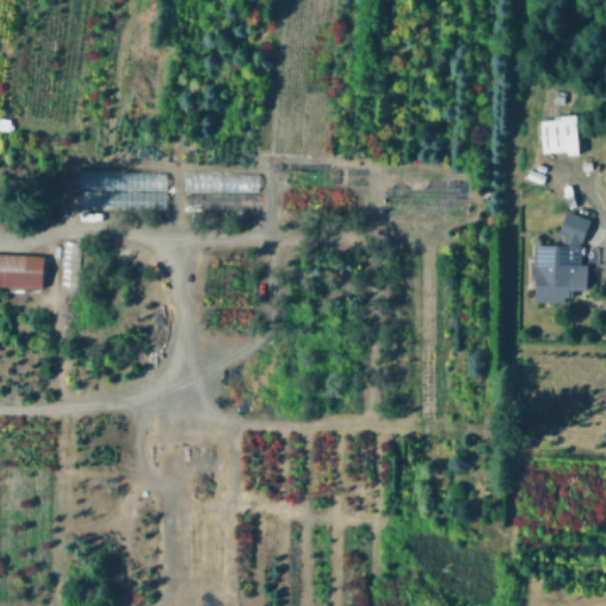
[(0,127),(10,127),(10,117),(0,117),(0,127)]
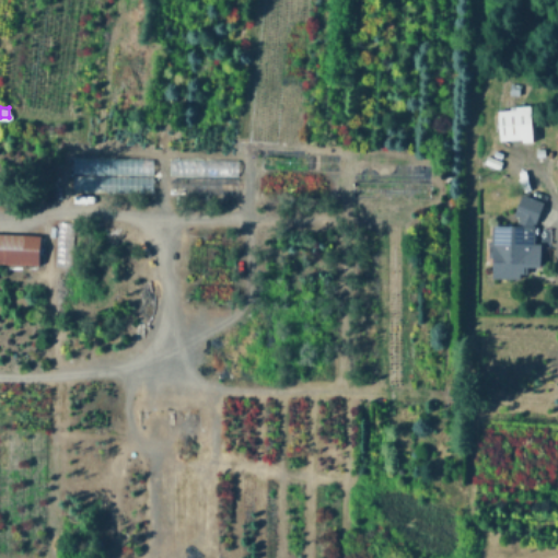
[(531,123),(532,132),(533,143),(522,143),(522,139),(499,140),(499,112),(511,112),(511,108),(531,107),(531,123)]
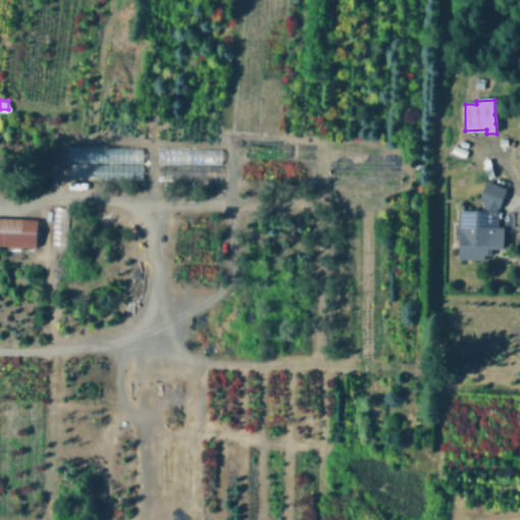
[(69,146),(105,147),(105,164),(69,163),(69,146)]
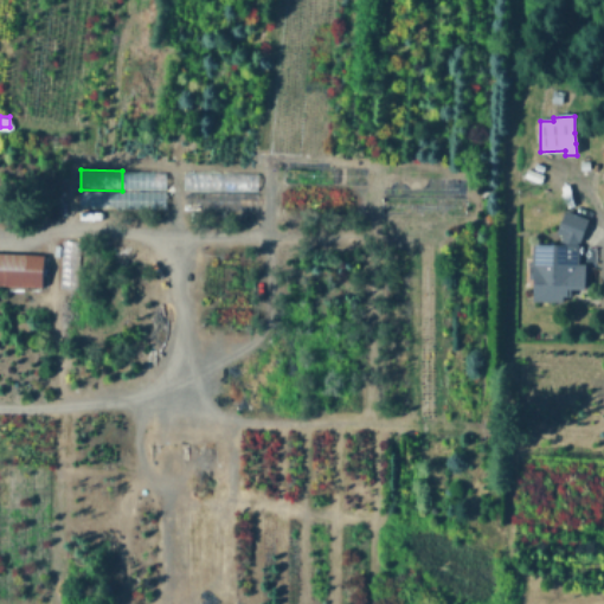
[(166,171),(166,190),(124,188),(126,169),(166,171)]
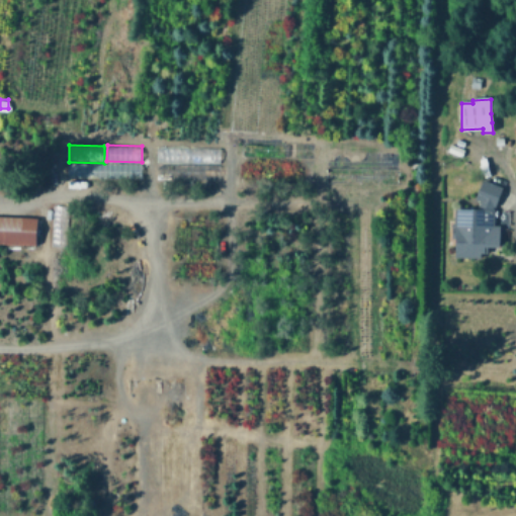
[(221,148),(221,163),(157,162),(158,147),(221,148)]
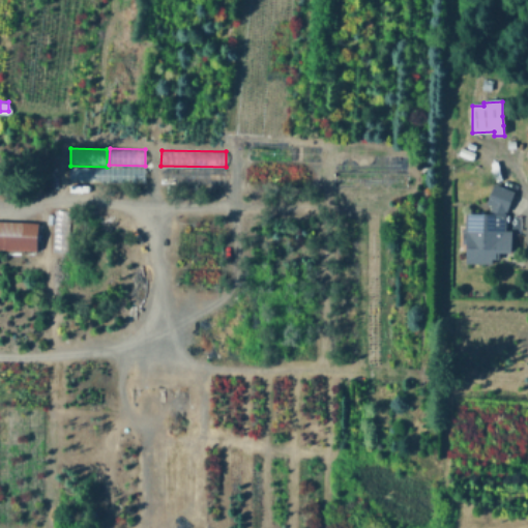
[(69,182),(69,168),(145,169),(145,183),(69,182)]
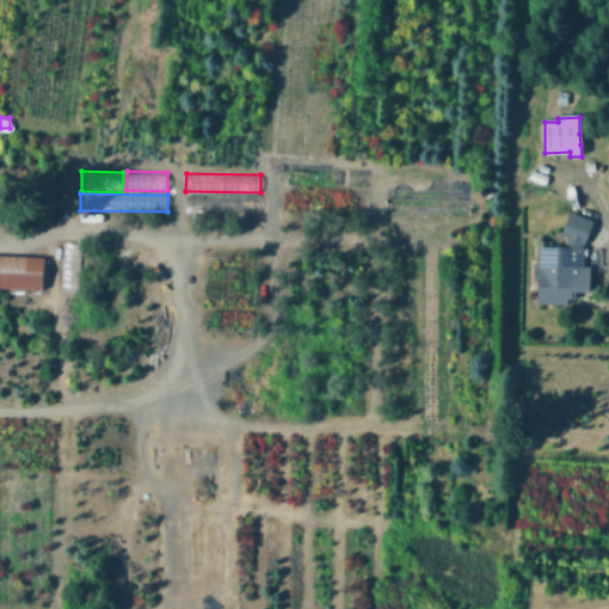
[(186,211),(186,195),(259,195),(259,213),(186,211)]
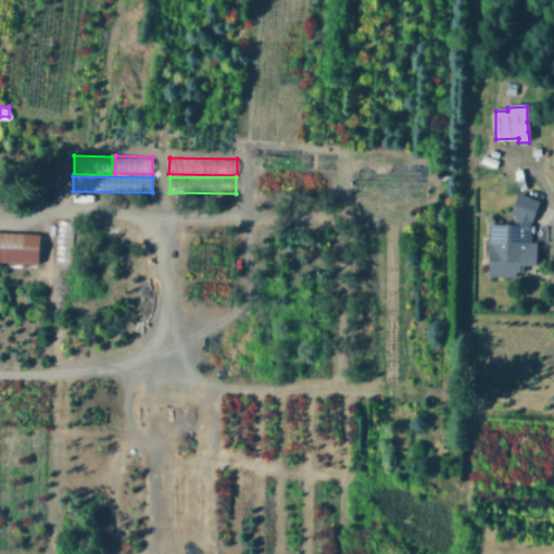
[(524,269),(523,278),(488,276),(489,267),(487,267),(490,225),(513,226),(517,215),(513,214),(520,194),(540,203),(532,222),(530,221),(528,227),(532,227),(531,242),(539,243),(538,268),(529,267),(529,271),(524,269)]
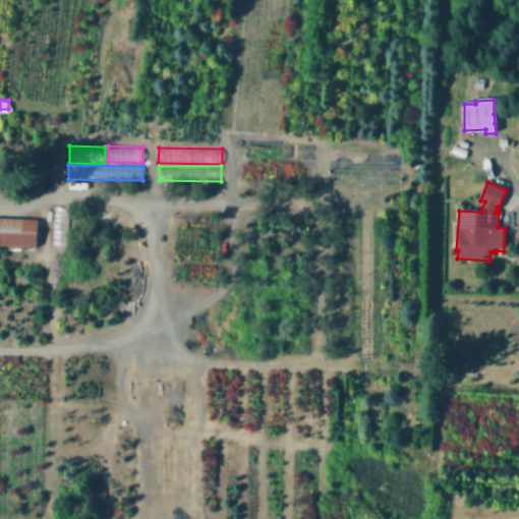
[(0,215),(41,217),(40,244),(0,241),(0,215)]
